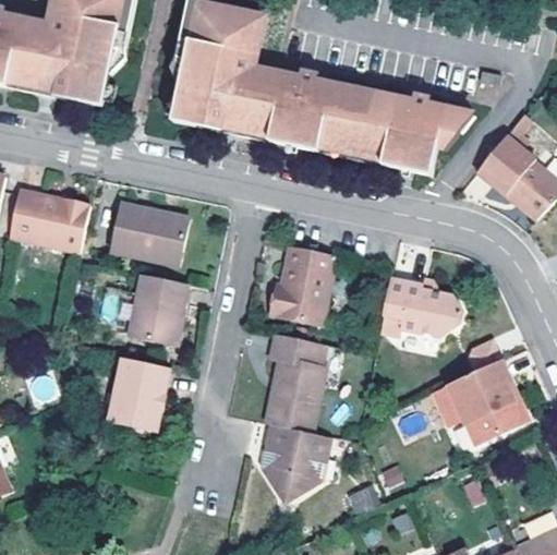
[(0,75),(51,87),(49,96),(98,106),(105,75),(129,60),(122,47),(112,45),(120,0),(55,0),(50,26),(3,16),(0,15),(0,75)]
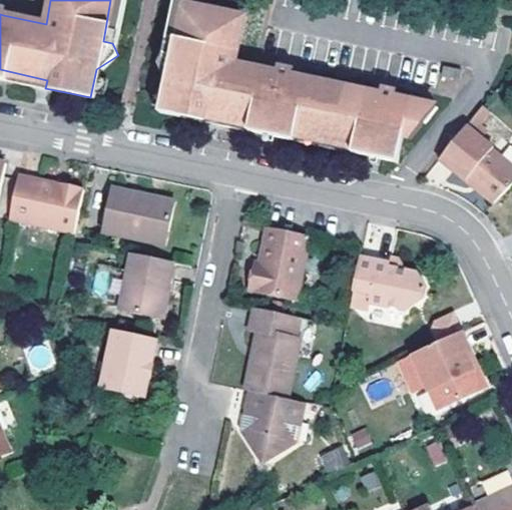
[(110,0),(103,41),(112,43),(119,0),(110,0)]
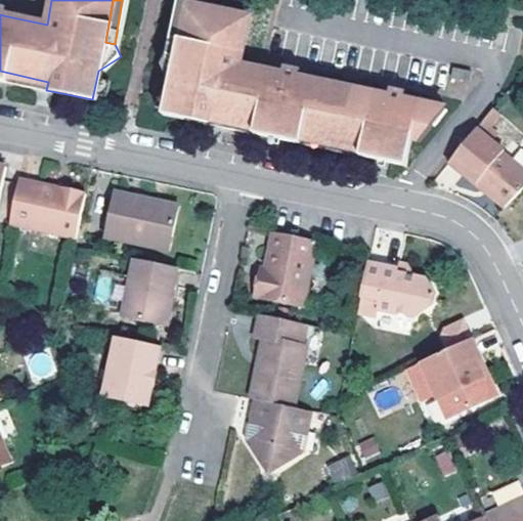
[(172,0),(162,54),(171,56),(181,3),(182,0),(172,0)]
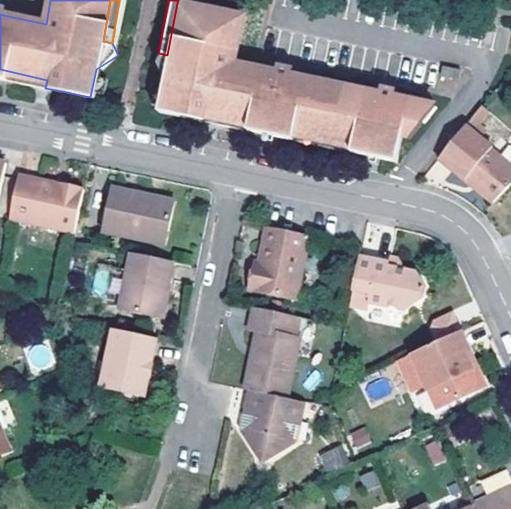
[(237,15),(177,3),(167,55),(158,53),(146,61),(161,82),(155,113),(199,122),(201,113),(215,116),(363,148),(376,151),(393,154),(396,138),(402,140),(430,106),(387,97),(371,93),(284,75),(269,71),(228,62),(237,15)]
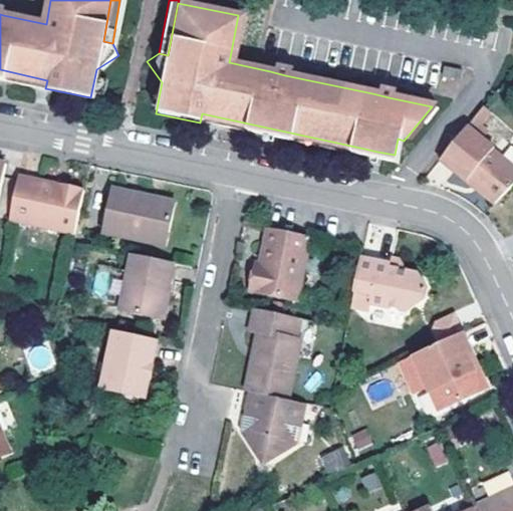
[(272,64),(270,71),(285,75),(287,67),(272,64)]
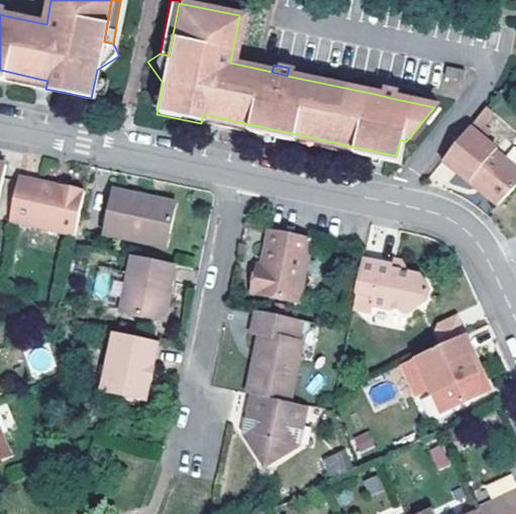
[(454,81),(457,69),(449,67),(448,70),(439,67),(437,75),(447,78),(447,80),(454,81)]
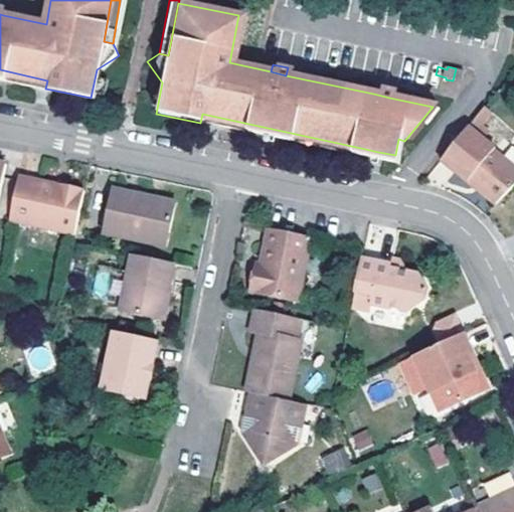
[(0,77),(45,89),(47,80),(0,69),(0,77)]
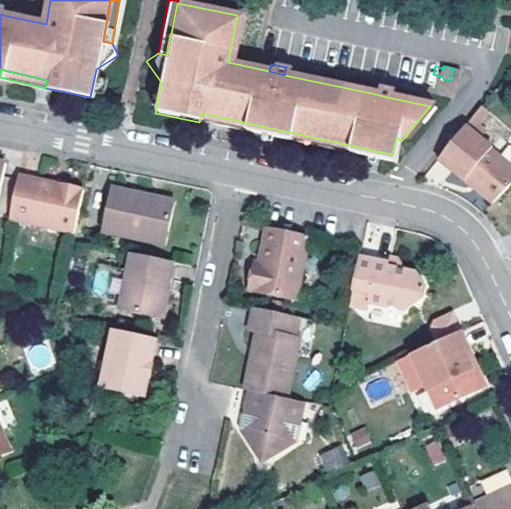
[(372,85),(371,93),(387,97),(389,89),(372,85)]
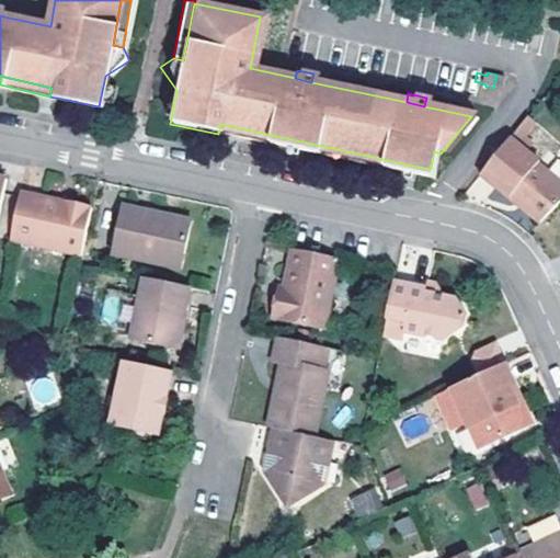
[(218,134),(233,137),(236,127),(220,124),(218,134)]
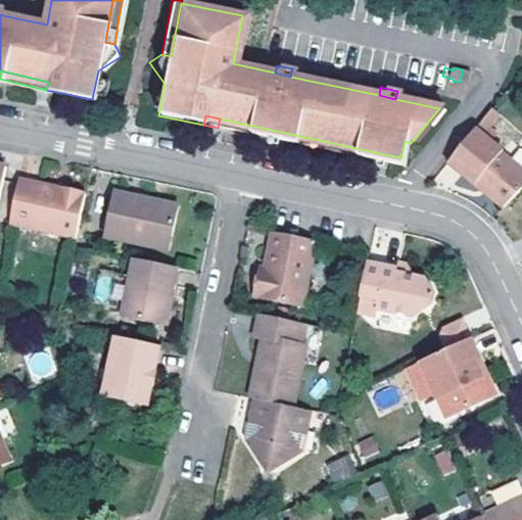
[(218,128),(369,160),(371,151),(220,119),(218,128)]
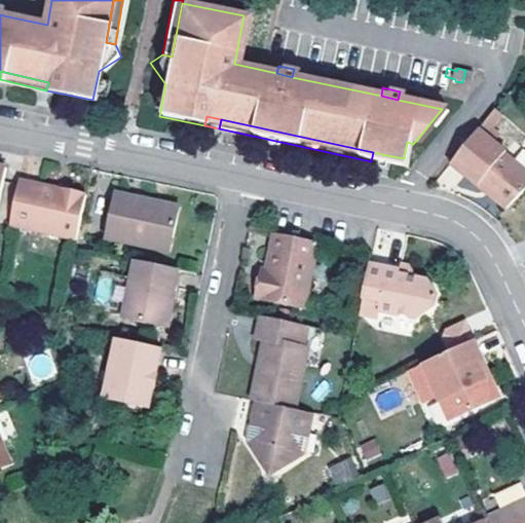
[(508,146),(481,119),(453,154),(477,180),(481,176),(508,202),(524,185),(524,170),(504,148),(508,146)]
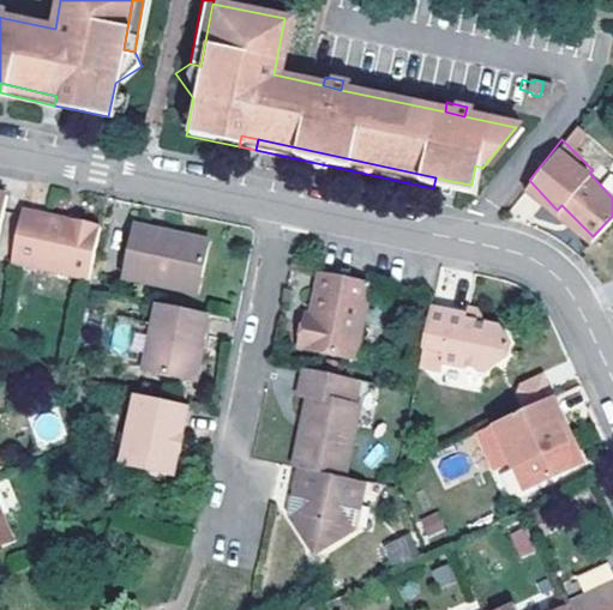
[(433,188),(449,192),(451,181),(436,177),(433,188)]
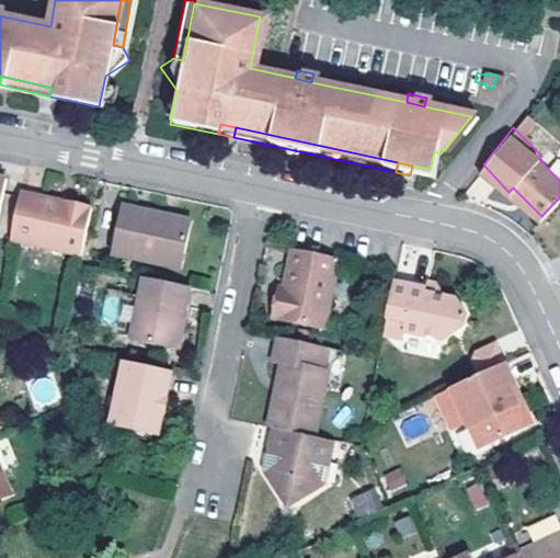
[(427,179),(431,169),(412,166),(410,175),(427,179)]
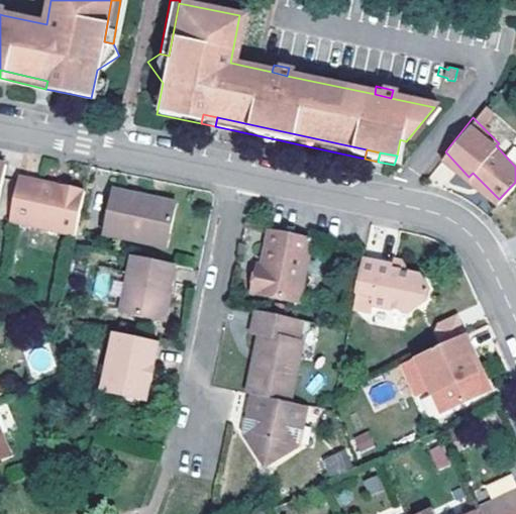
[(473,173),(469,177),(494,203),(499,199),(473,173)]
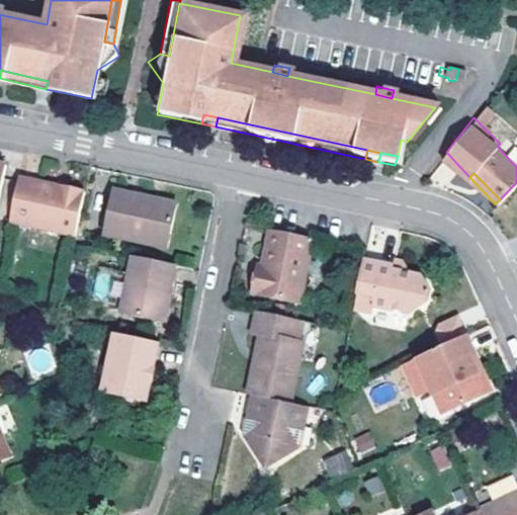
[(85,187),(19,174),(10,219),(76,233),(85,187)]
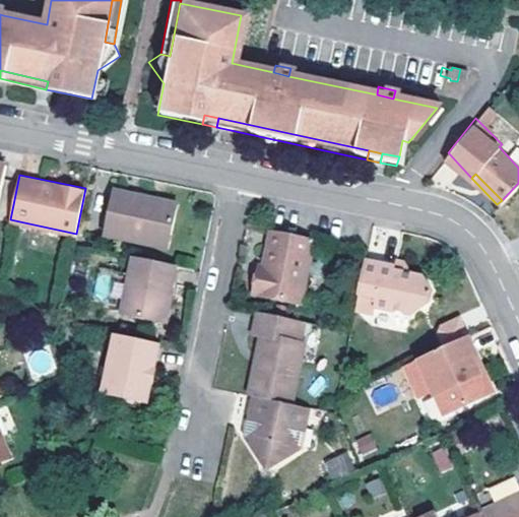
[(166,245),(175,206),(139,198),(141,193),(113,186),(102,232),(166,245)]
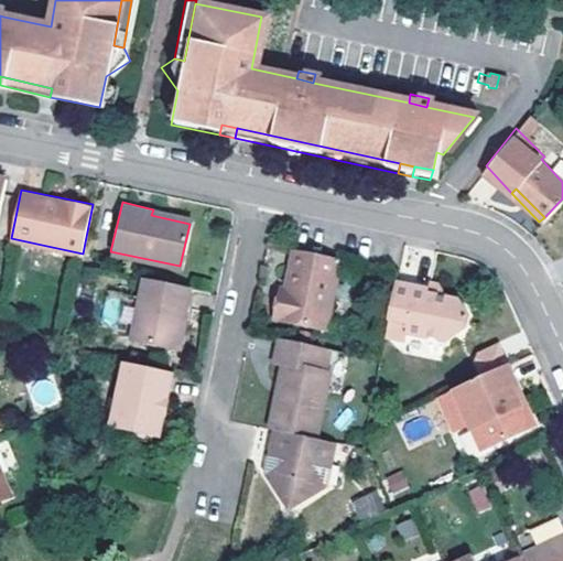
[(151,215),(190,224),(191,217),(153,209),(151,215)]
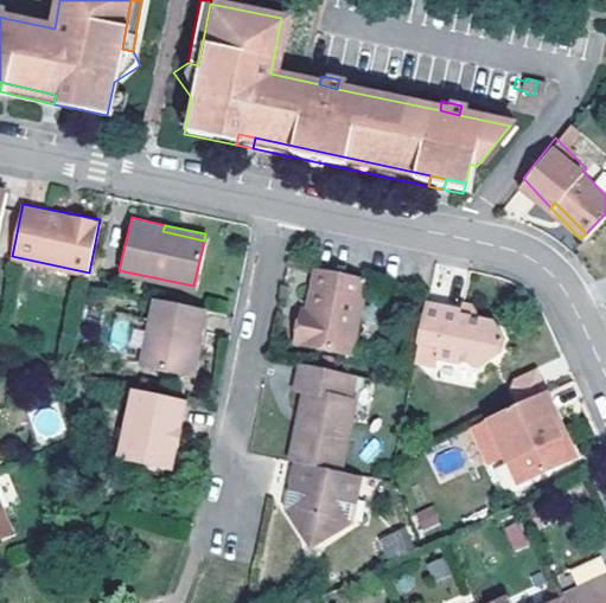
[(355,354),(371,278),(321,268),(312,312),(306,344),(355,354)]
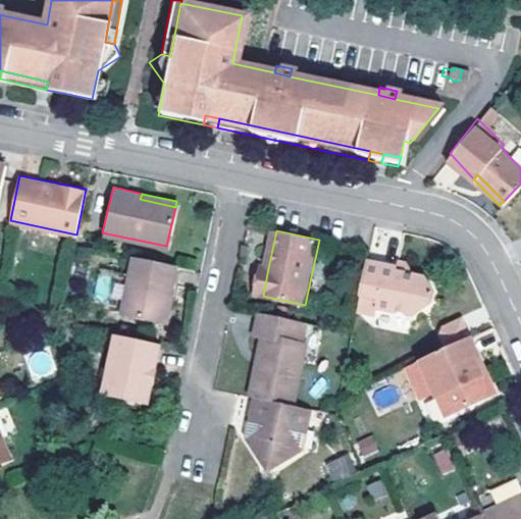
[(175,263),(132,254),(119,309),(161,318),(166,298),(163,297),(165,290),(168,291),(175,263)]
